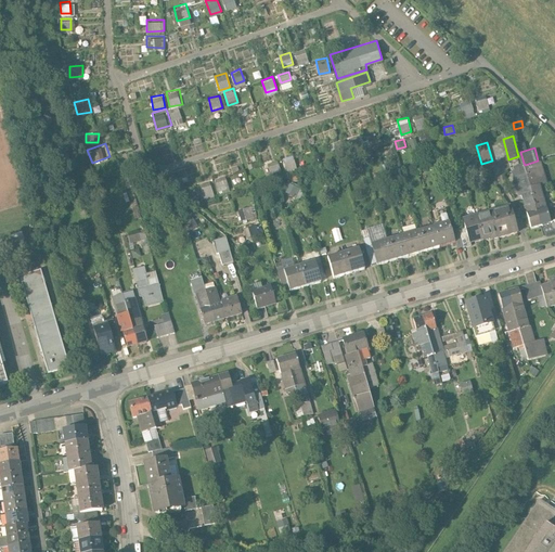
[(286,170),(298,166),(293,153),(282,157),(286,170)]
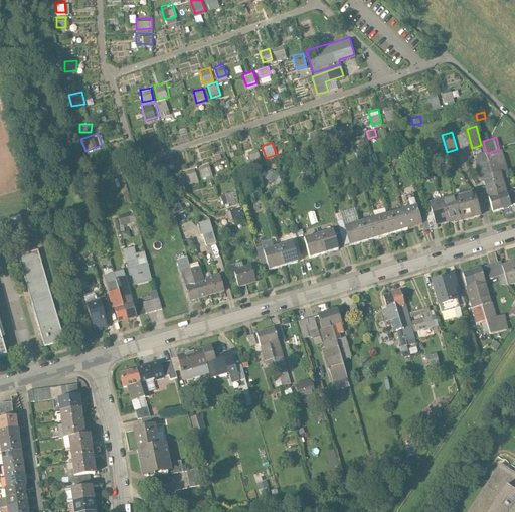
[(247,149),(249,161),(261,160),(260,147),(247,149)]
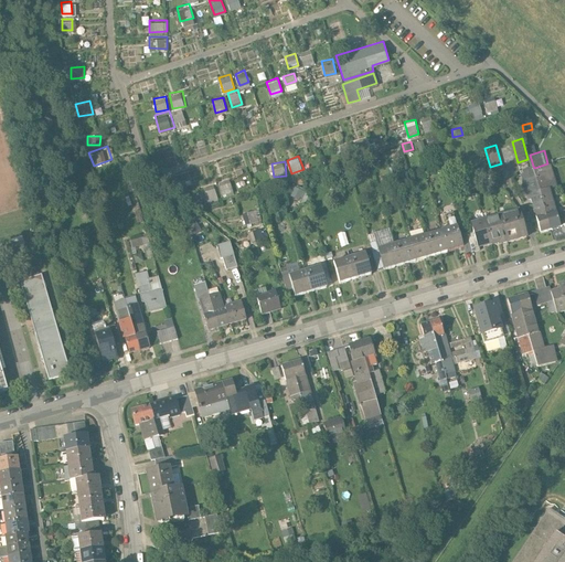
[(551,162),(547,163),(534,168),(540,190),(551,187),(557,184),(551,162)]
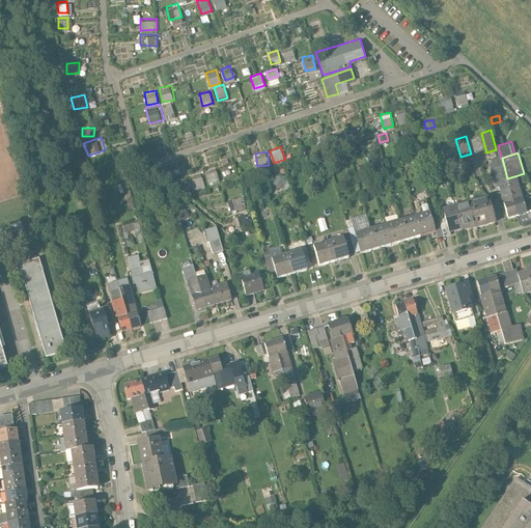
[(324,160),(317,156),(315,160),(317,162),(316,163),(320,166),(324,160)]
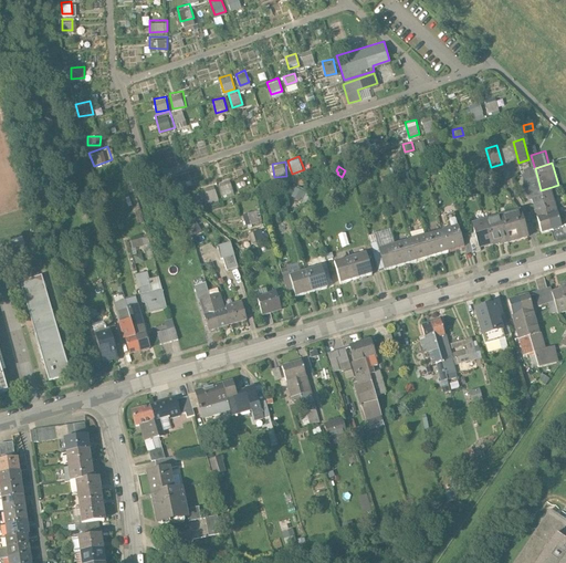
[(528,198),(532,198),(532,196),(542,194),(541,190),(535,168),(534,166),(523,169),(524,173),(522,174),(528,198)]
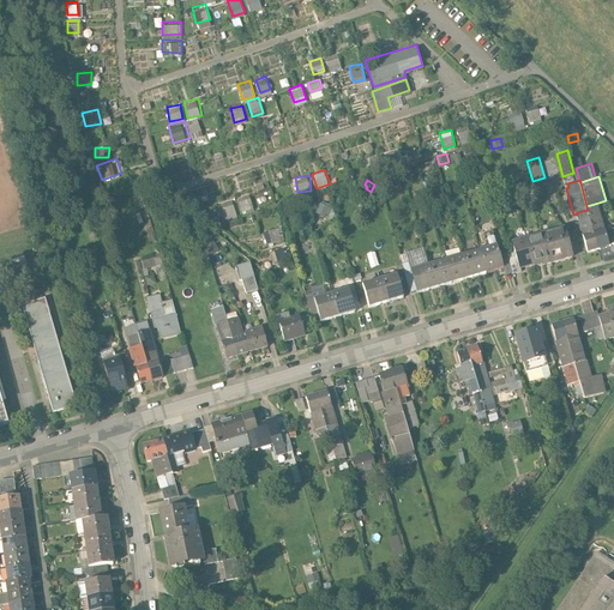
[(221,201),(226,217),(238,213),(233,198),(221,201)]
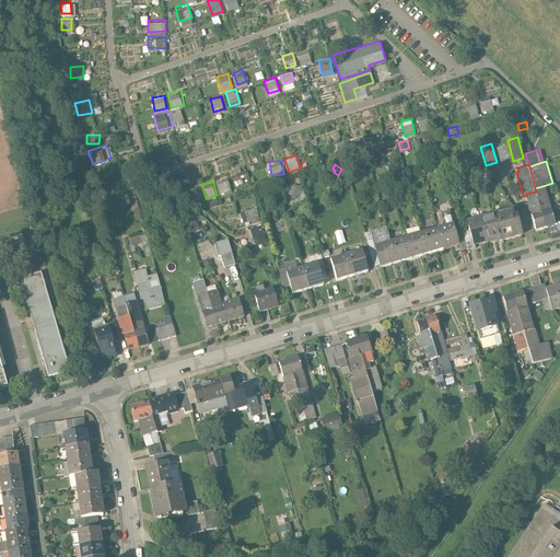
[(303,187),(292,183),(288,192),(295,195),(298,192),(301,194),(303,187)]
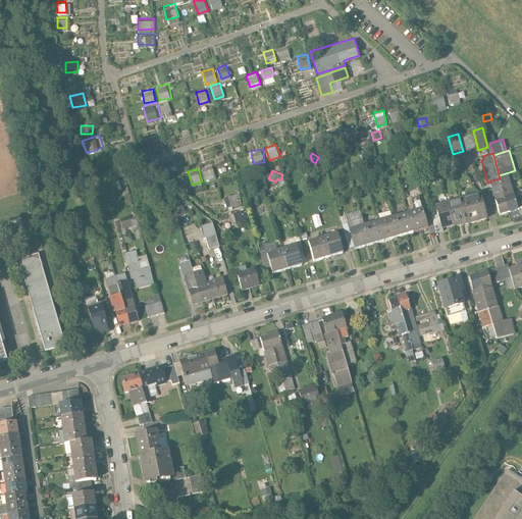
[(512,184),(509,172),(499,175),(500,178),(502,187),(512,184)]
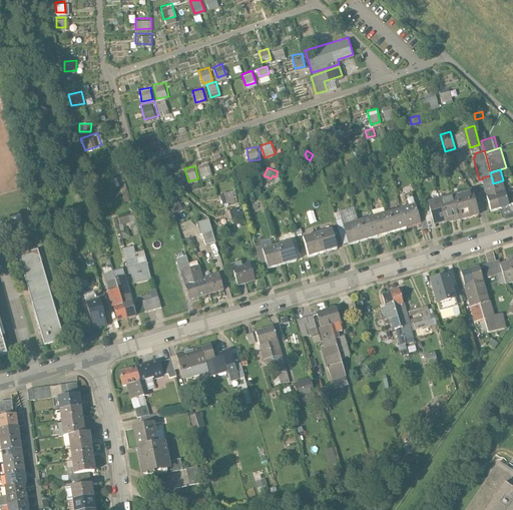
[(493,183),(491,175),(482,177),(482,179),(485,189),(494,186),(493,183)]
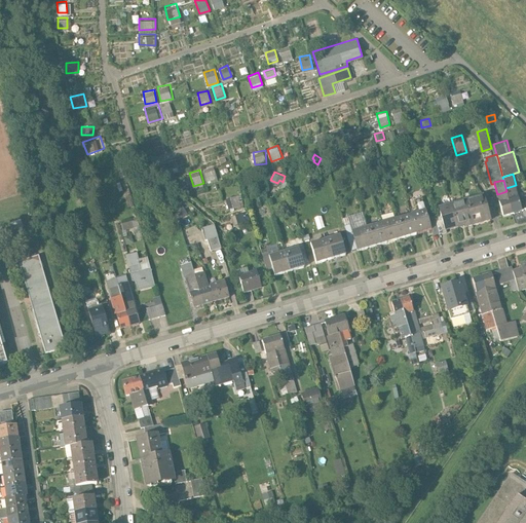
[(522,209),(516,185),(505,188),(506,191),(513,212),(522,209)]
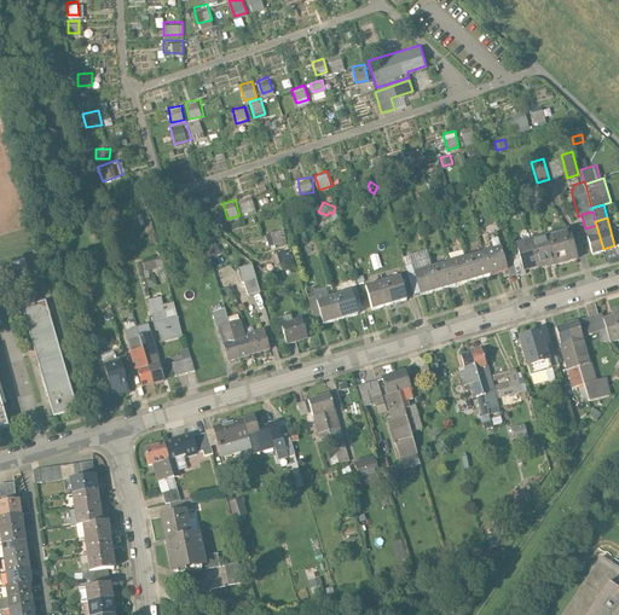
[(603,249),(596,225),(585,228),(593,251),(603,249)]
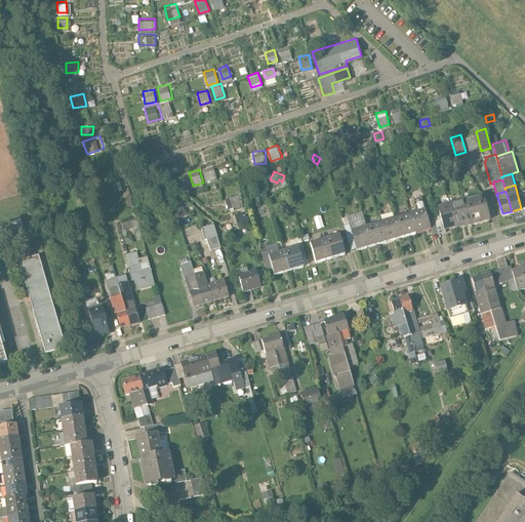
[(238,192),(225,196),(228,206),(241,203),(238,192)]
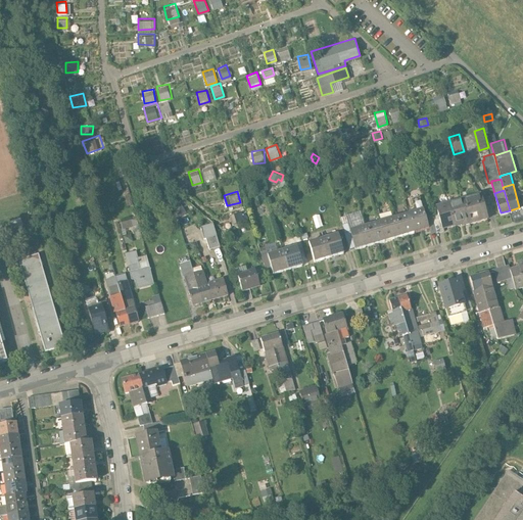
[(481,193),(467,197),(474,222),(488,217),(481,193)]
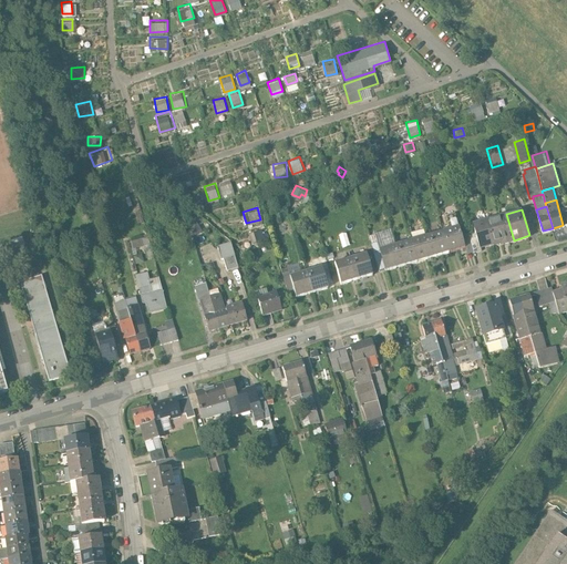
[(193,234),(202,229),(195,218),(202,215),(197,212),(188,216),(193,234)]
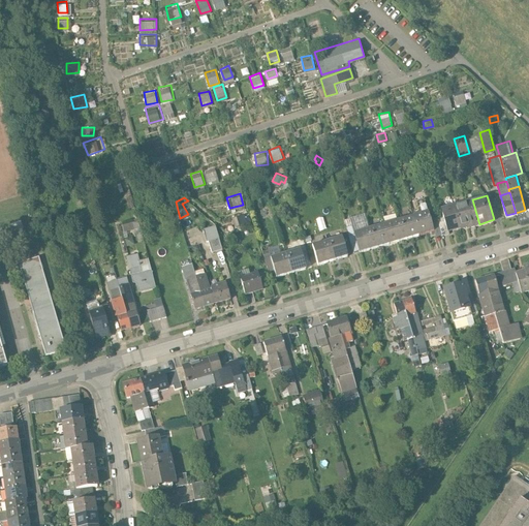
[(468,227),(479,224),(472,199),(457,205),(464,226),(467,225),(468,227)]
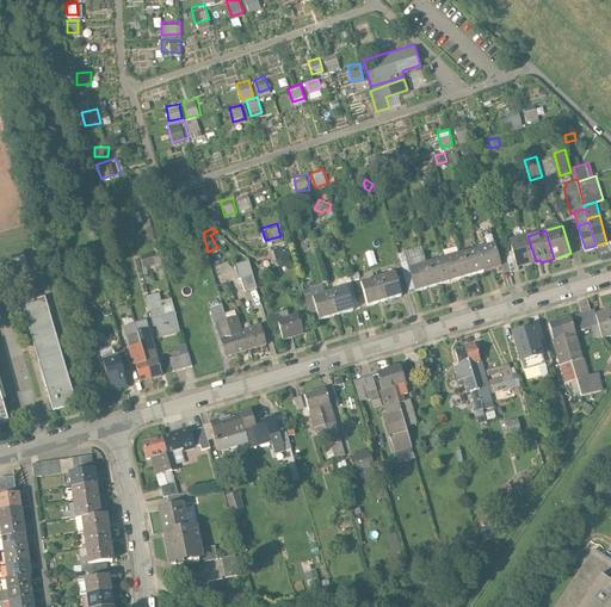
[(518,266),(536,261),(528,236),(511,241),(514,253),(518,266)]
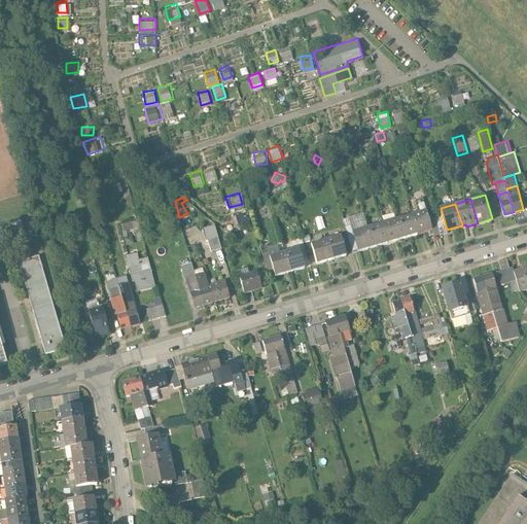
[(427,208),(412,213),(418,232),(432,228),(431,223),(427,208)]
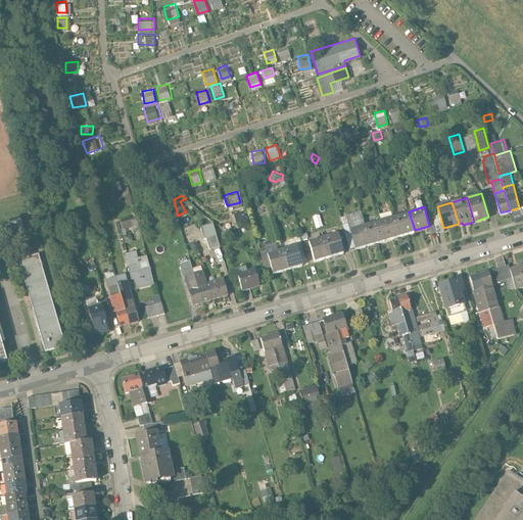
[(346,214),(346,215),(350,228),(365,224),(361,209),(346,214)]
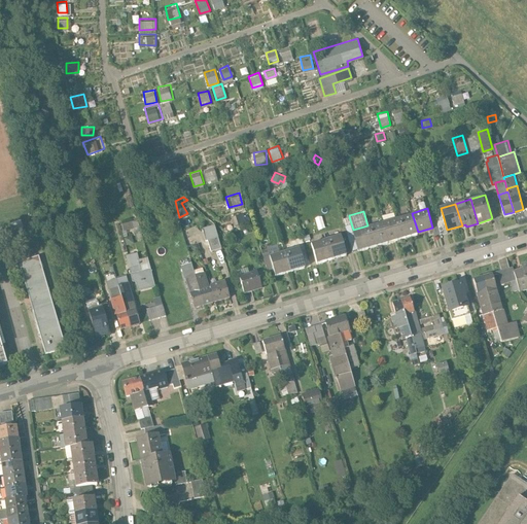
[(412,213),(397,217),(403,236),(418,232),(412,213)]
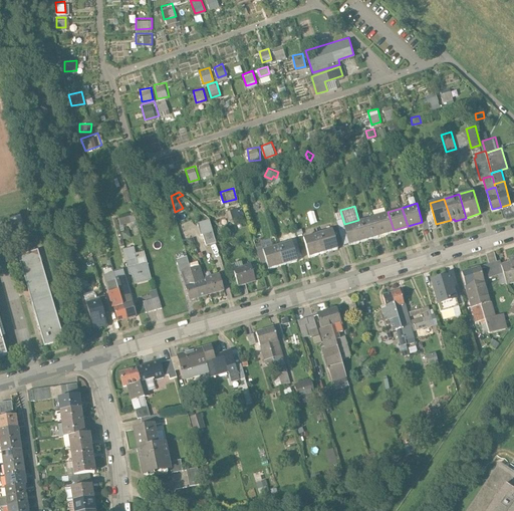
[(343,244),(349,242),(344,224),(340,211),(334,213),(343,244)]
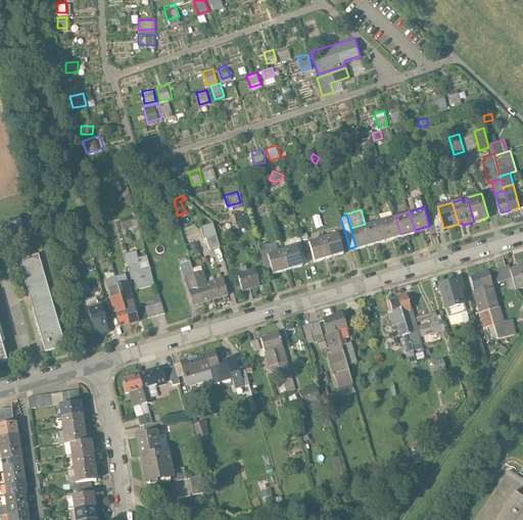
[(137,216),(120,221),(122,230),(134,226),(136,236),(142,234),(137,216)]
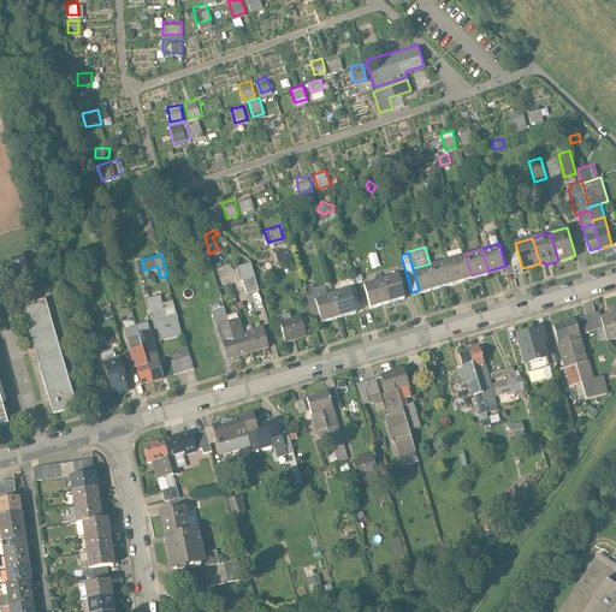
[(465,254),(448,259),(454,281),(472,275),(465,254)]
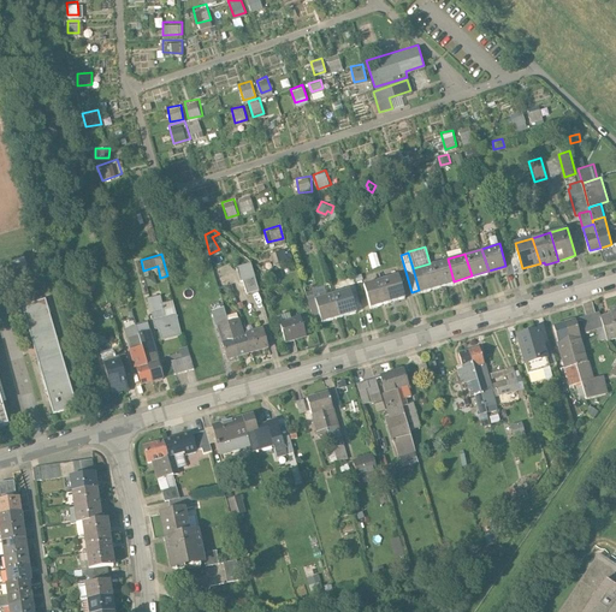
[(511,257),(511,259),(515,273),(522,271),(522,268),(519,255),(511,257)]
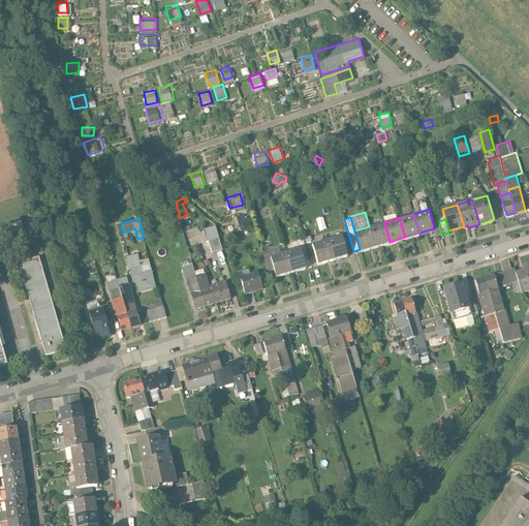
[(384,222),(369,226),(375,246),(390,242),(384,222)]
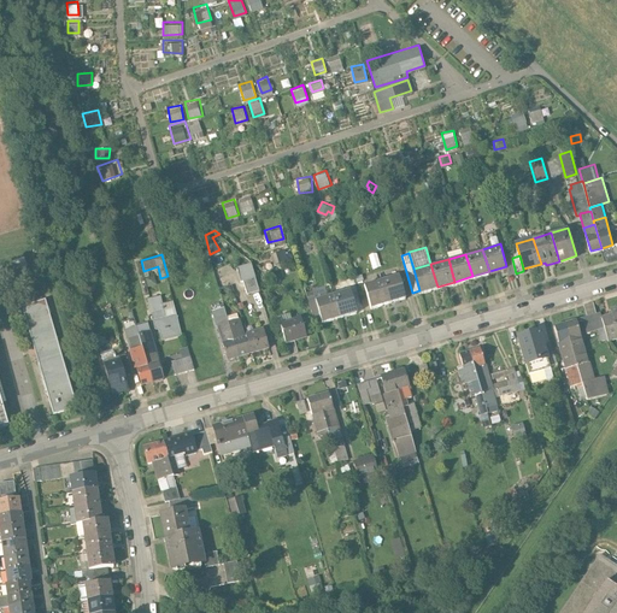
[(509,275),(516,273),(512,259),(505,261),(506,266),(509,275)]
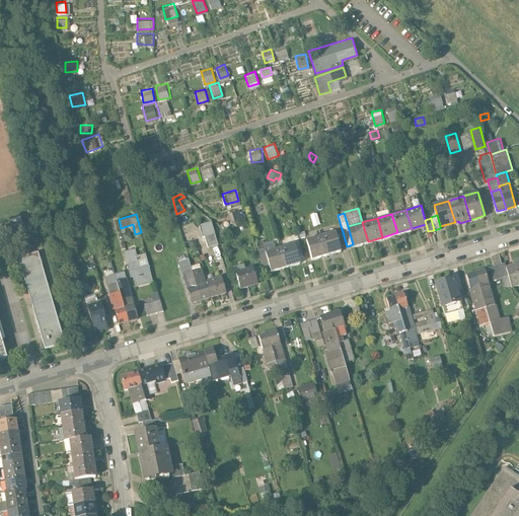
[(208,245),(218,242),(211,220),(199,223),(203,235),(205,234),(208,245)]
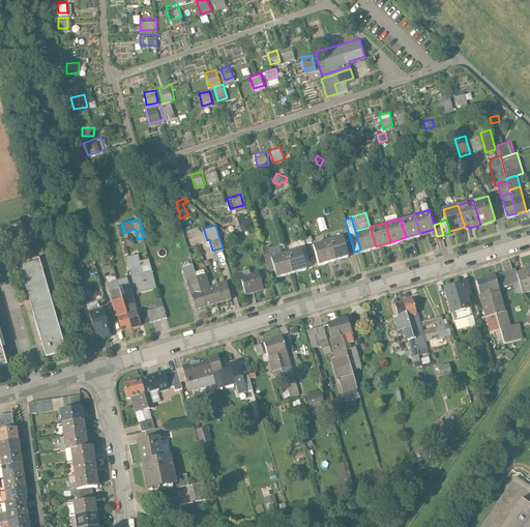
[(360,251),(376,246),(370,227),(355,231),(360,250),(360,251)]
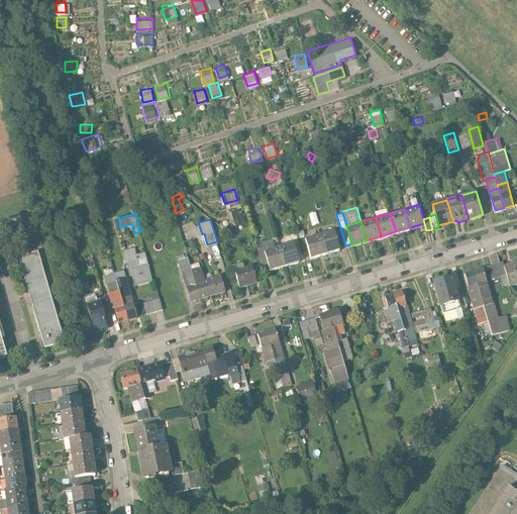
[(24,231),(21,222),(14,224),(17,233),(24,231)]
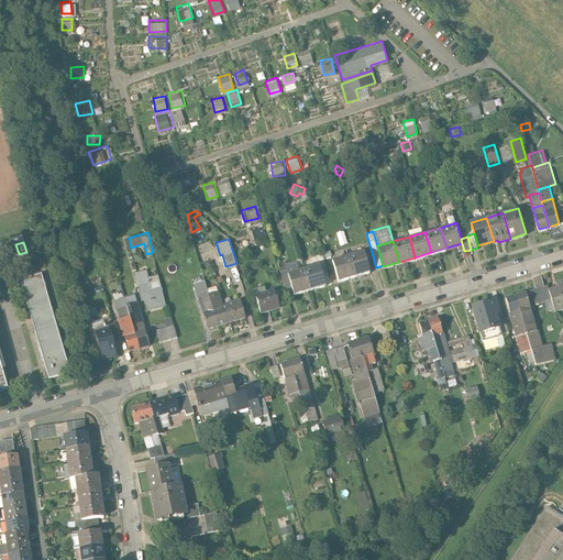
[(142,256),(141,250),(133,252),(135,259),(142,256)]
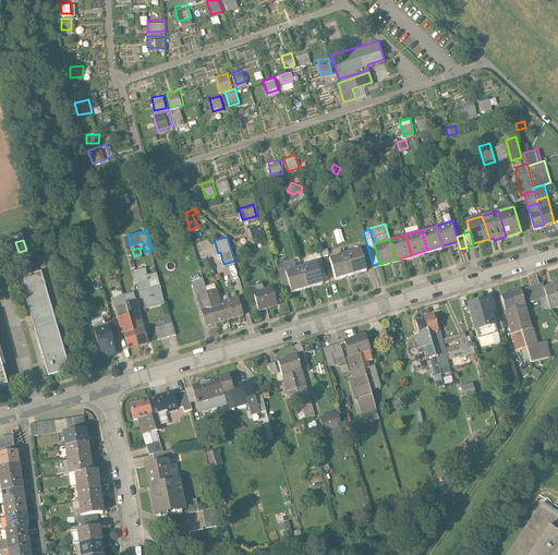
[(361,248),(346,252),(351,273),(367,268),(361,248)]
